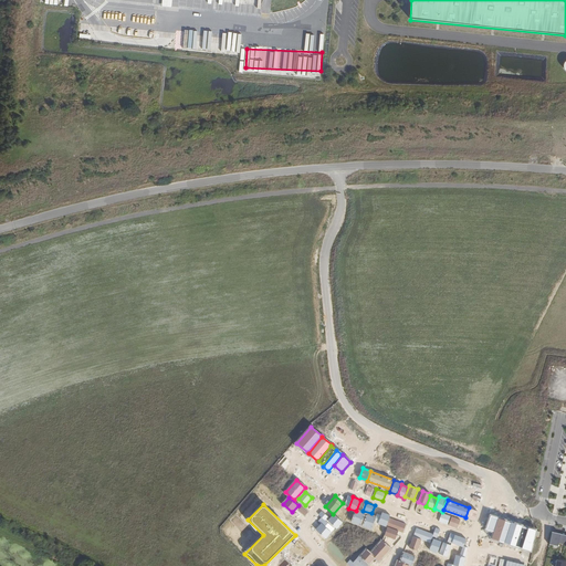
[(308,512),(301,506),(297,510),(304,516),(308,512)]
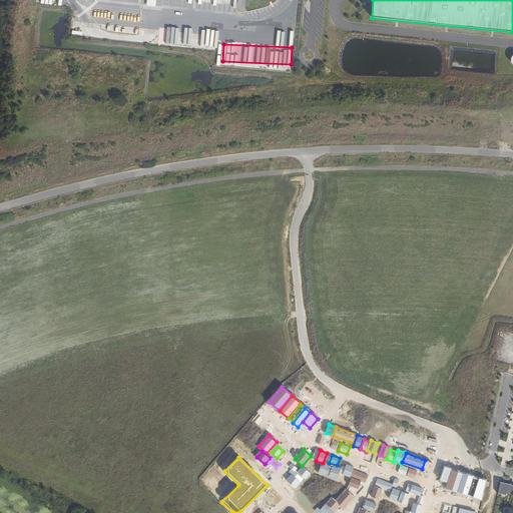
[(433,463),(426,460),(423,469),(430,472),(433,463)]
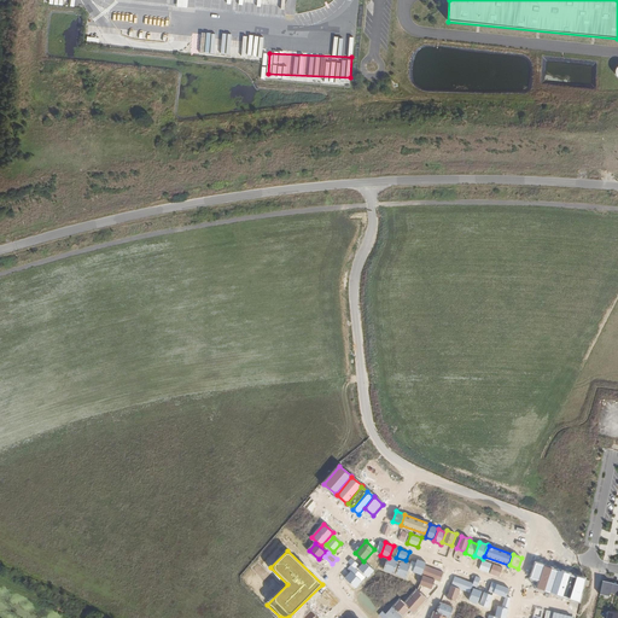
[(397,560),(390,557),(385,570),(394,572),(397,560)]
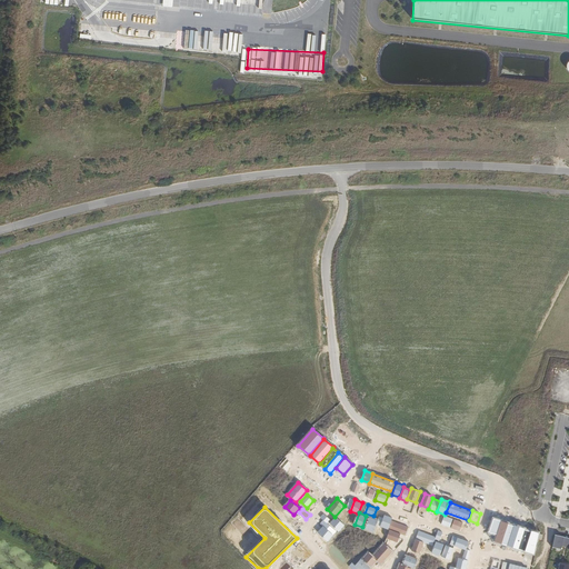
[(330,519),(323,513),(320,517),(327,523),(330,519)]
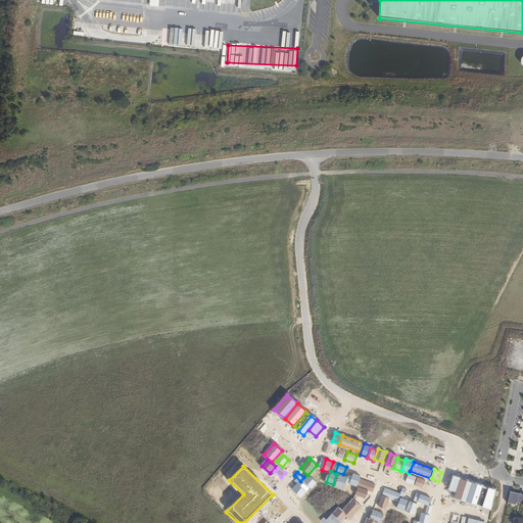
[(361,476),(353,473),(349,484),(357,486),(361,476)]
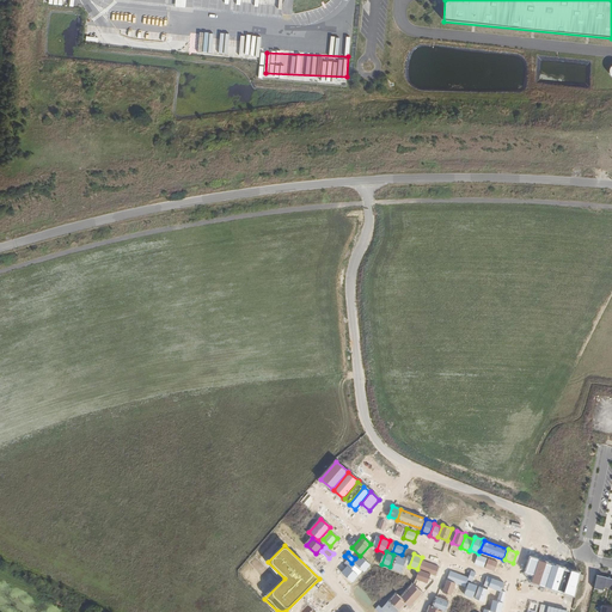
[(483,567),(487,558),(478,555),(475,564),(483,567)]
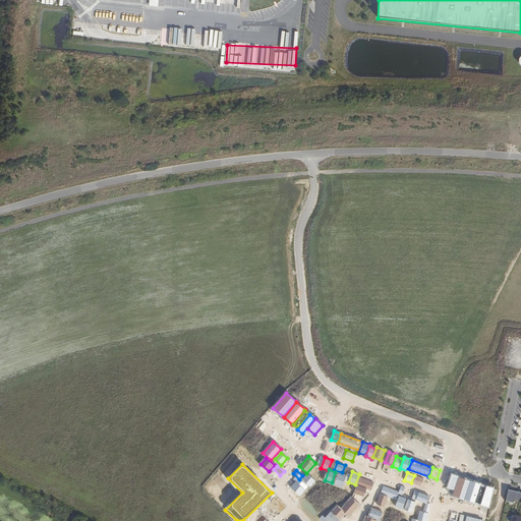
[(315,480),(307,473),(302,479),(310,486),(315,480)]
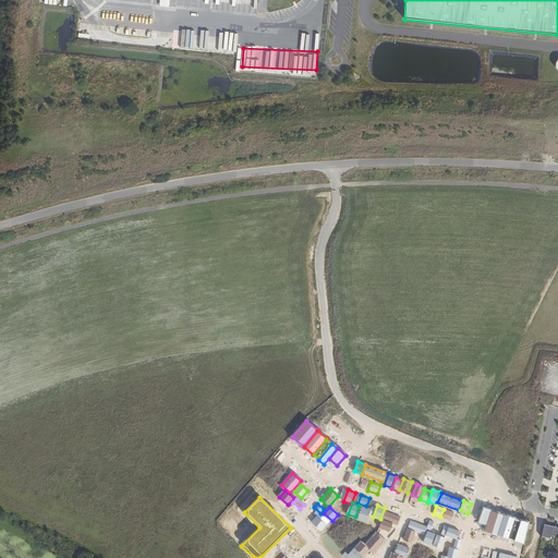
[(362,507),(358,519),(366,521),(370,510),(362,507)]
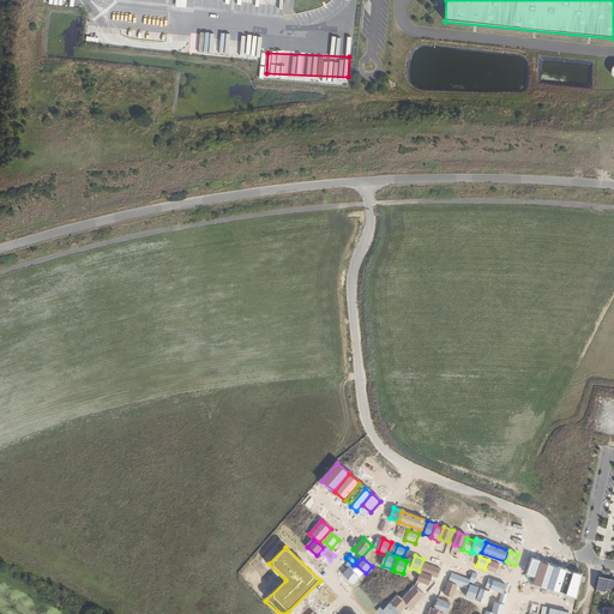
[(548,564),(533,559),(525,582),(576,597),(581,575),(573,572),(573,573),(566,571),(566,570),(554,566),(554,567),(548,565),(548,564)]
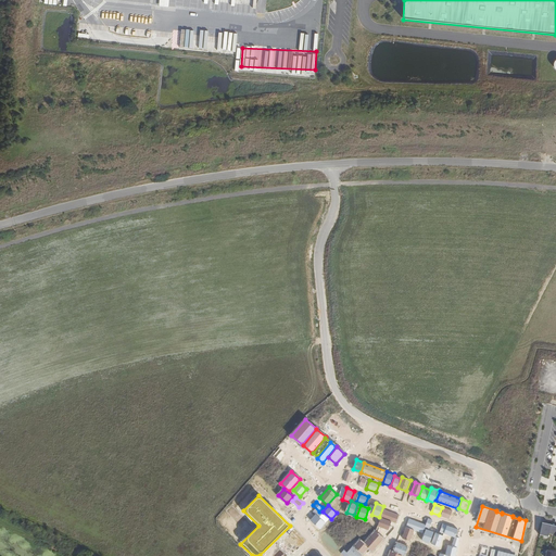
[(452,510),(444,507),(441,516),(449,519),(452,510)]
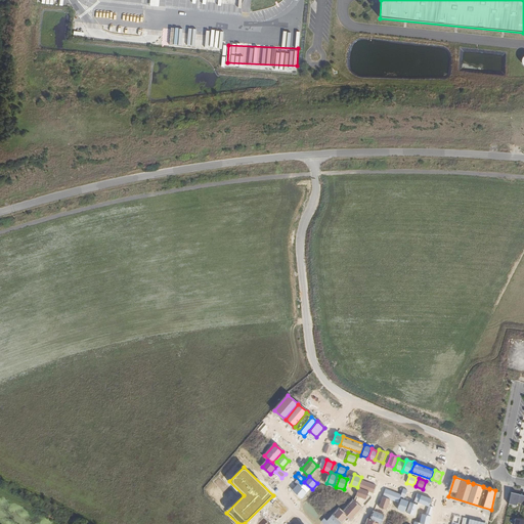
[(309,489),(298,479),(295,482),(307,492),(309,489)]
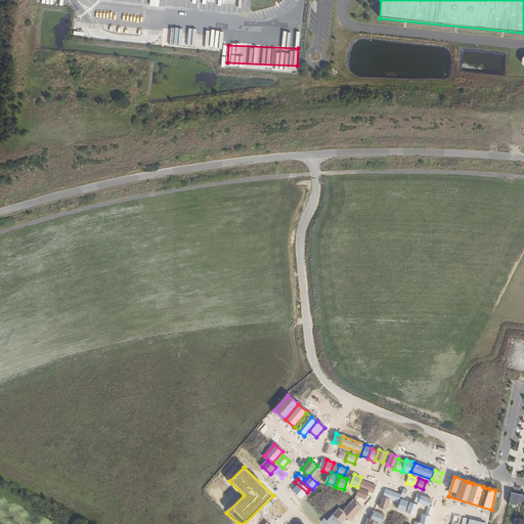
[(376,485),(360,479),(357,487),(373,492),(376,485)]
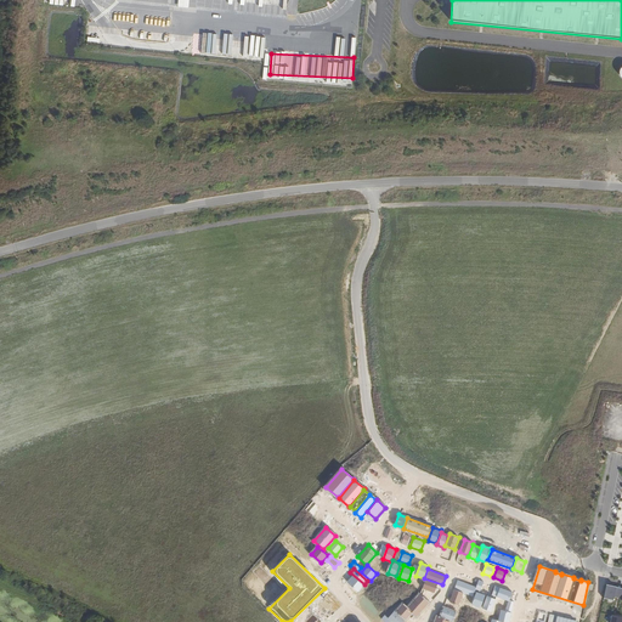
[(365,586),(352,575),(348,582),(358,592),(365,586)]
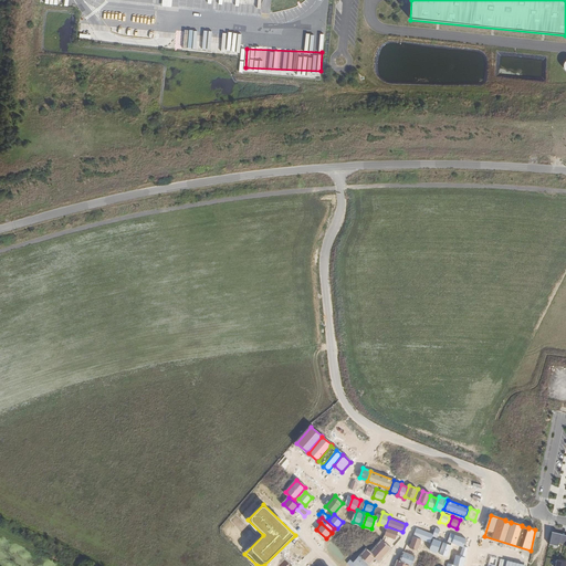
[(384,535),(395,540),(398,531),(387,526),(384,535)]
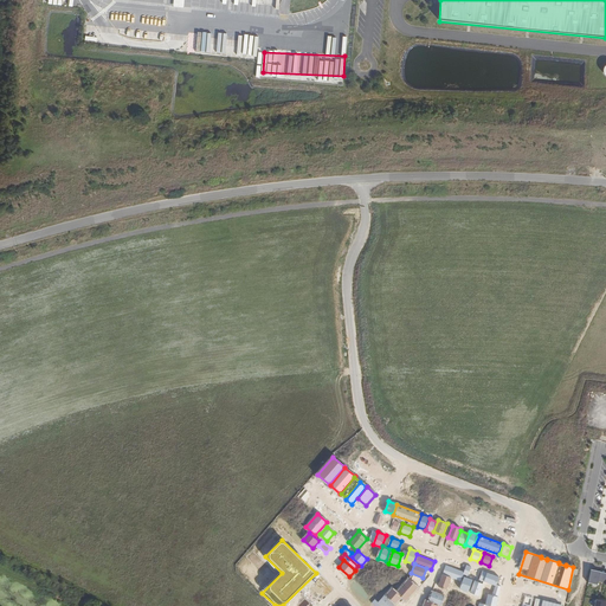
[(464,572),(446,565),(443,575),(461,581),(464,572)]
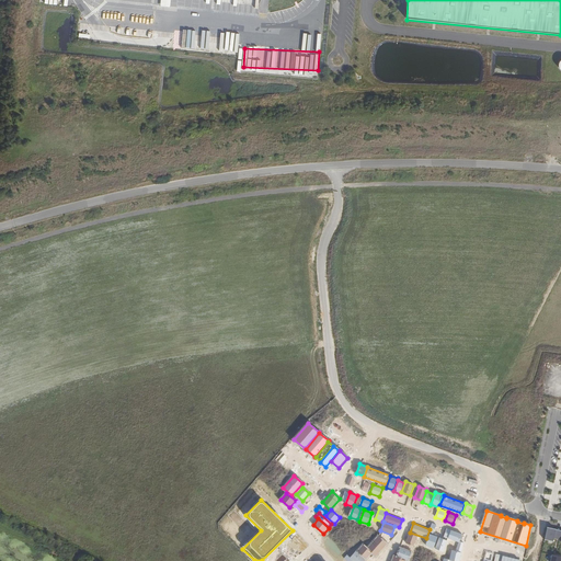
[(560,530),(547,528),(545,540),(553,541),(553,539),(560,540),(560,530)]
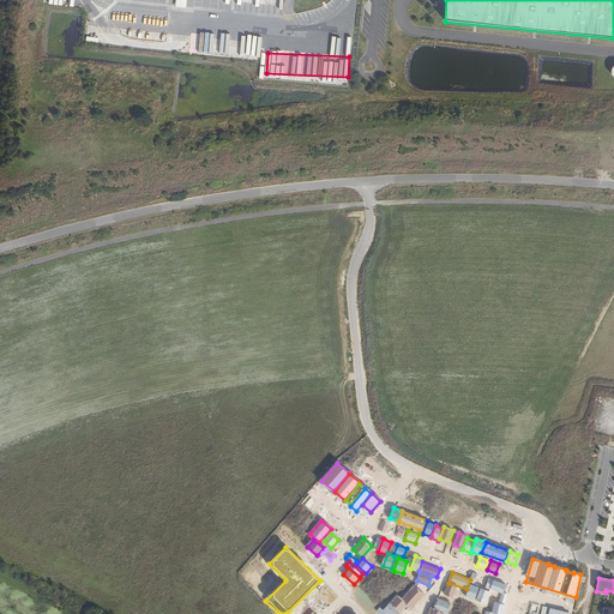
[(491,589),(503,593),(505,584),(494,579),(491,589)]
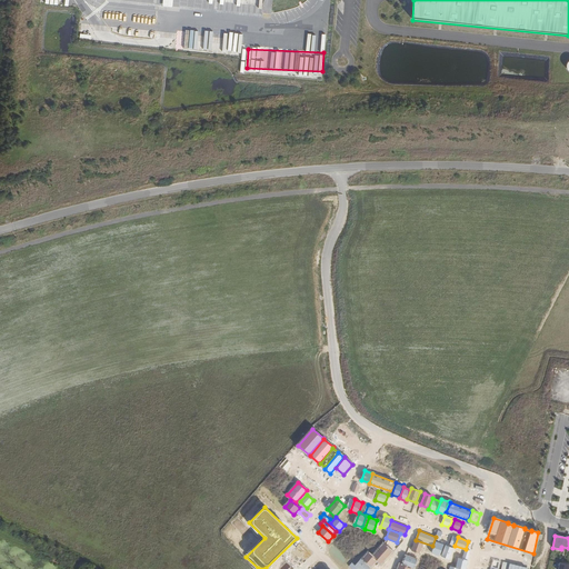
[(416,540),(411,550),(420,553),(425,542),(416,540)]
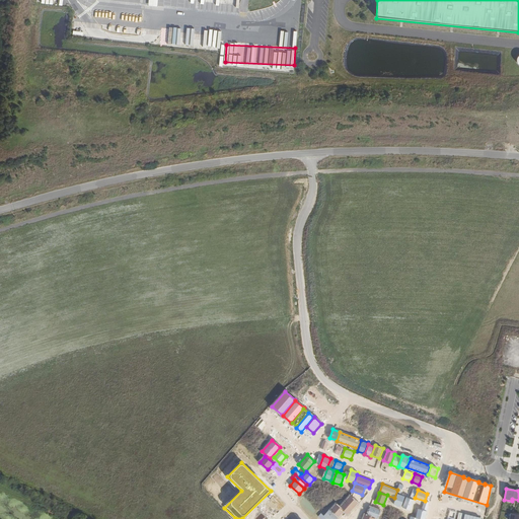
[(405,496),(397,494),(393,504),(401,507),(405,496)]
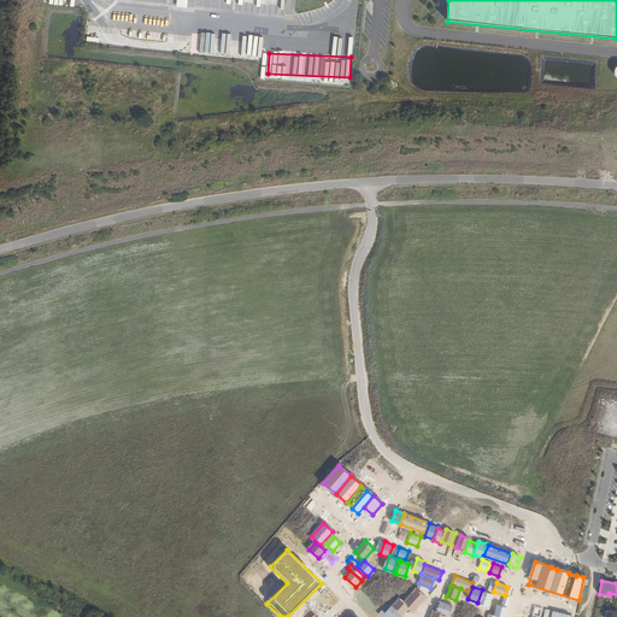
[(382,611),(378,615),(381,616),(400,616),(407,609),(413,613),(427,599),(416,588),(403,601),(399,598),(385,613),(382,611)]
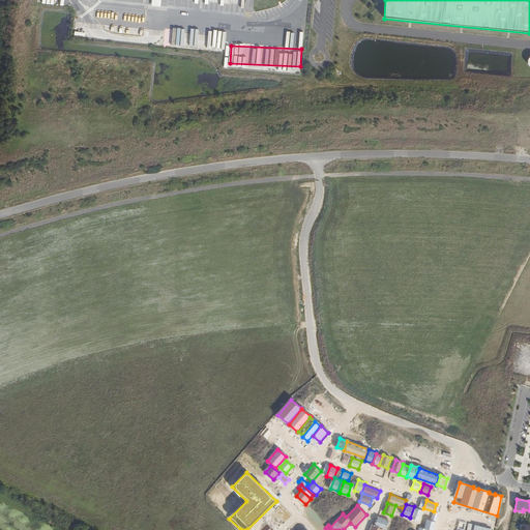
[(422,510),(415,507),(411,518),(419,521),(422,510)]
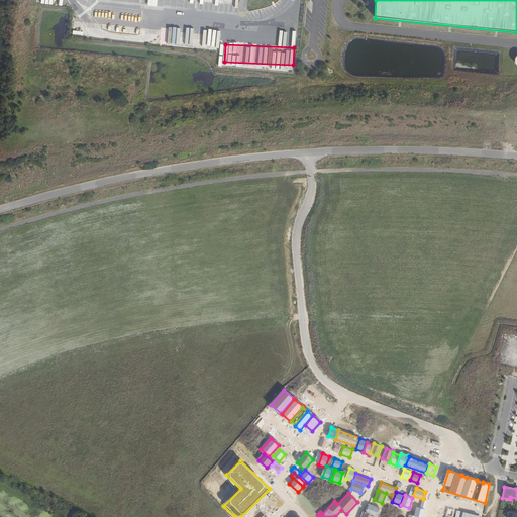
[(380,509),(369,505),(366,513),(377,516),(380,509)]
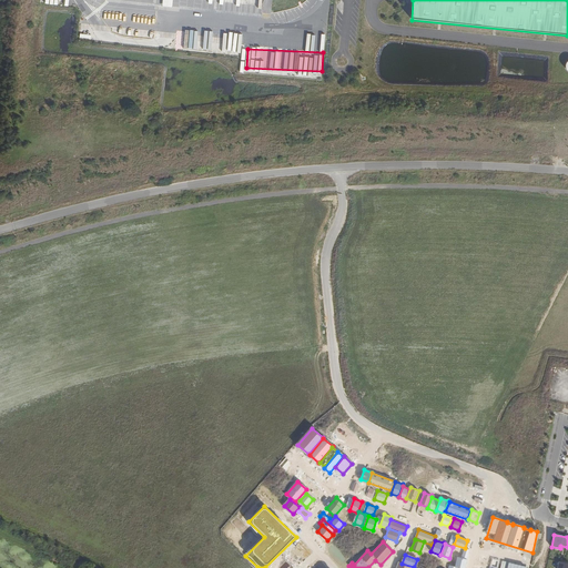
[(457,557),(455,566),(463,567),(464,567),(467,559),(457,557)]
